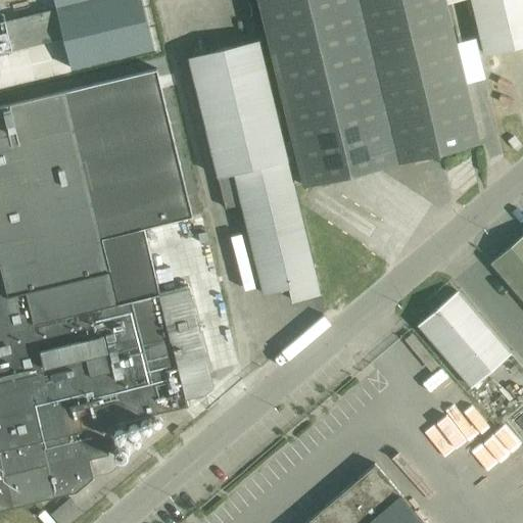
[(54,0),(57,8),(90,0),(54,0)]
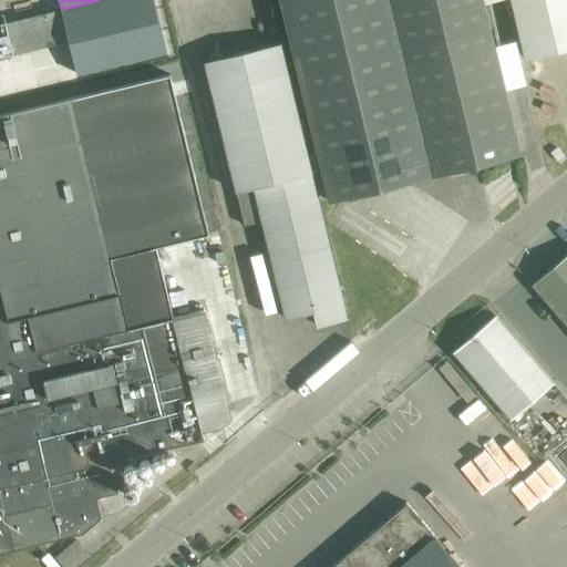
[(98,0),(62,9),(64,19),(70,41),(78,73),(166,52),(153,0),(98,0)]
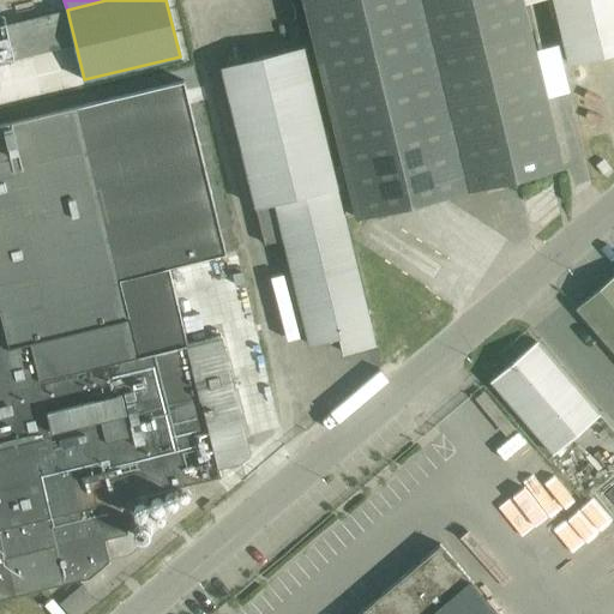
[(305,0),(311,20),(359,218),(427,202),(565,168),(523,0),(305,0)]
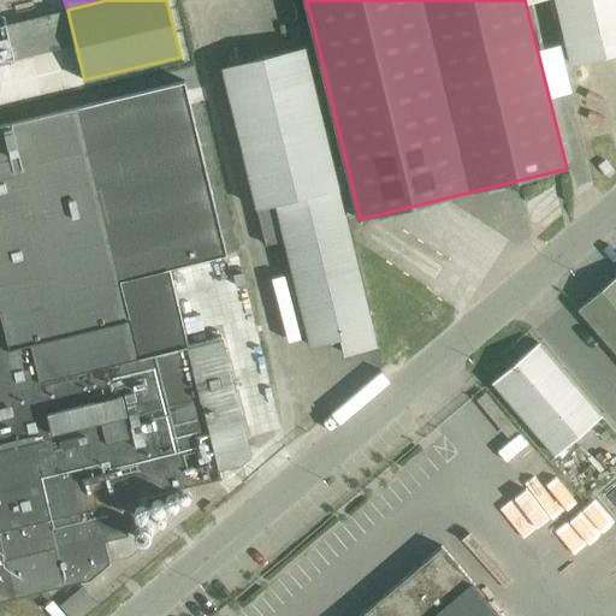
[(615,54),(615,0),(556,0),(573,66),(615,54)]
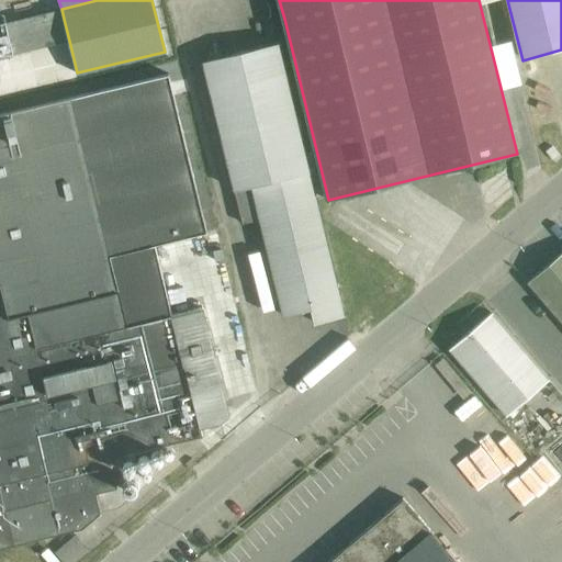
[(344,315),(278,43),(203,60),(243,224),(260,220),(283,315),(311,308),(314,323),(344,315)]
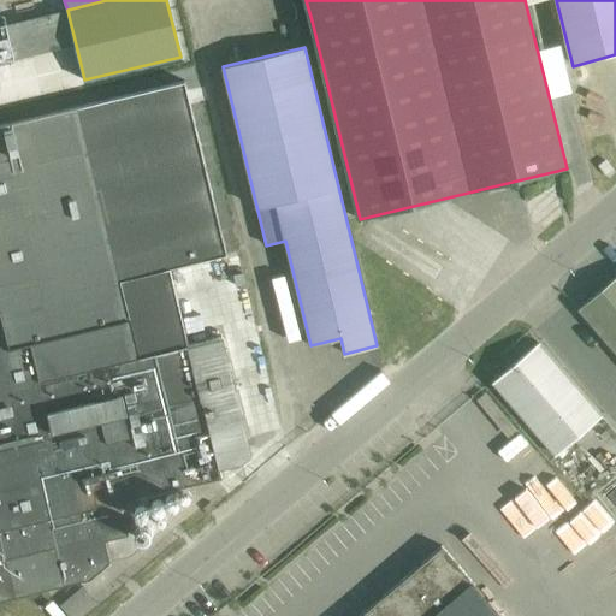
[(189,344),(187,345),(169,270),(226,255),(183,82),(0,125),(0,600),(0,602),(15,598),(65,586),(89,580),(108,563),(104,540),(126,535),(123,515),(119,503),(221,478),(219,468),(241,463),(250,456),(221,337),(189,345),(189,344)]
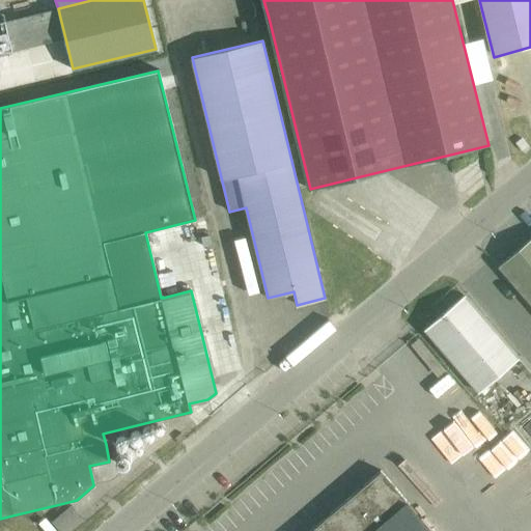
[(505,122),(508,134),(521,131),(519,119),(505,122)]
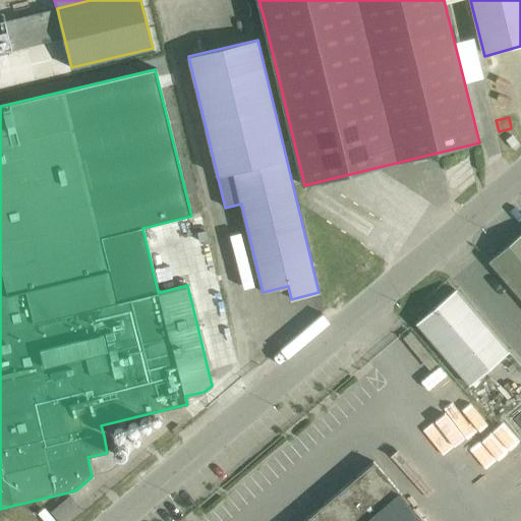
[(520,233),(489,261),(520,297),(520,233)]
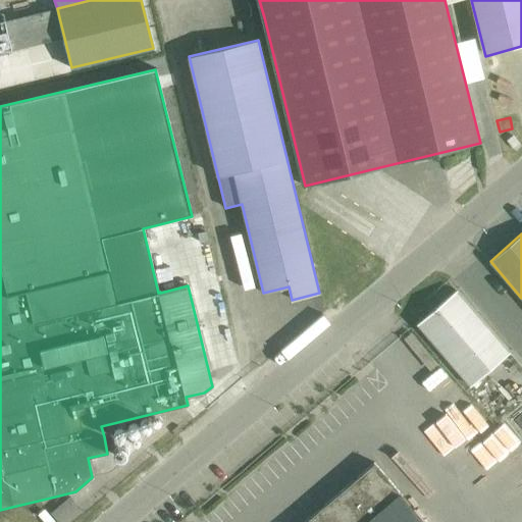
[(510,353),(457,291),(418,324),(471,386),(510,353)]
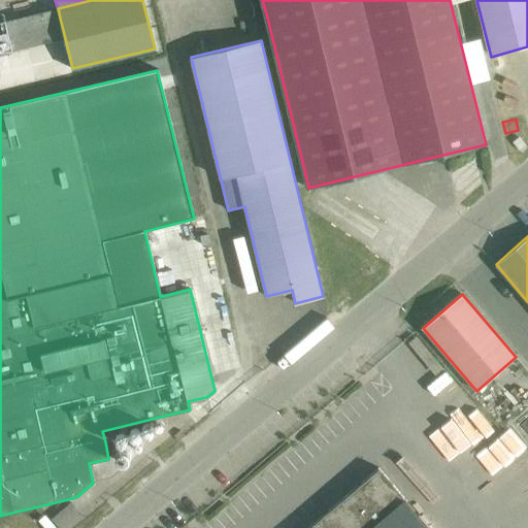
[(430,527),(378,468),(308,527),(430,527)]
